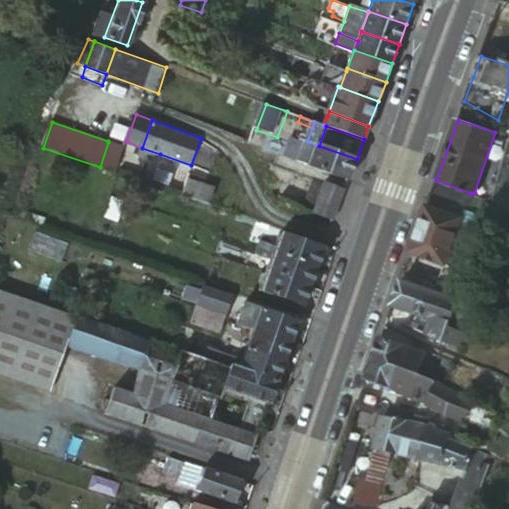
[(286,155),(299,160),(307,141),(292,141),(286,155)]
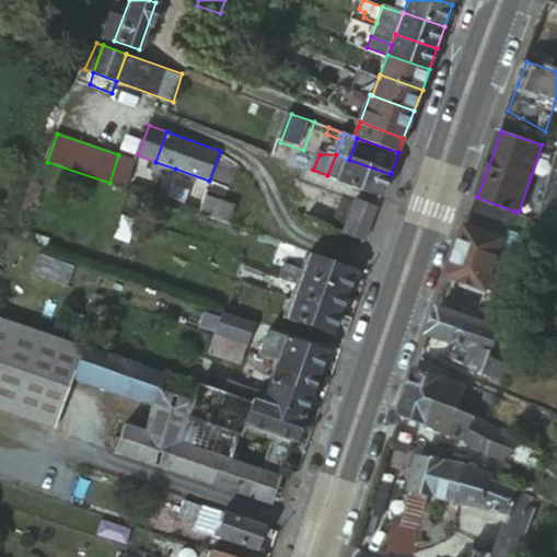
[(327,175),(341,180),(349,160),(336,154),(327,175)]
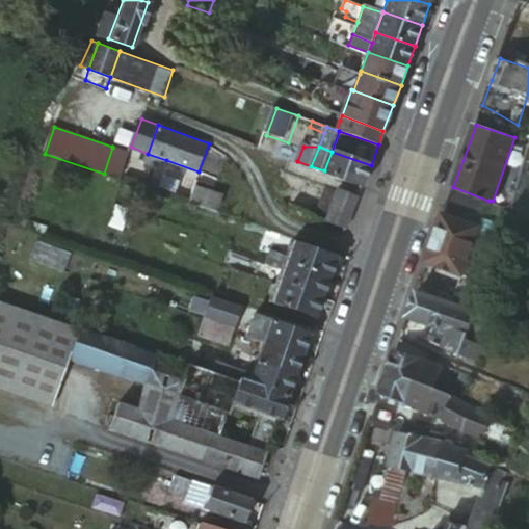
[(112,148),(104,174),(118,179),(128,154),(114,148),(112,148)]
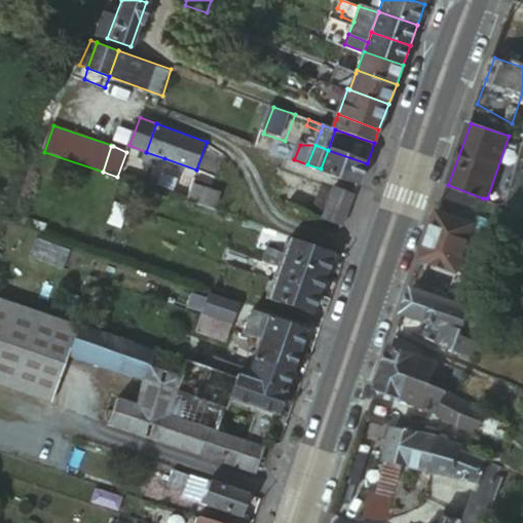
[(359,185),(367,163),(328,150),(321,169),(320,172),(359,185)]
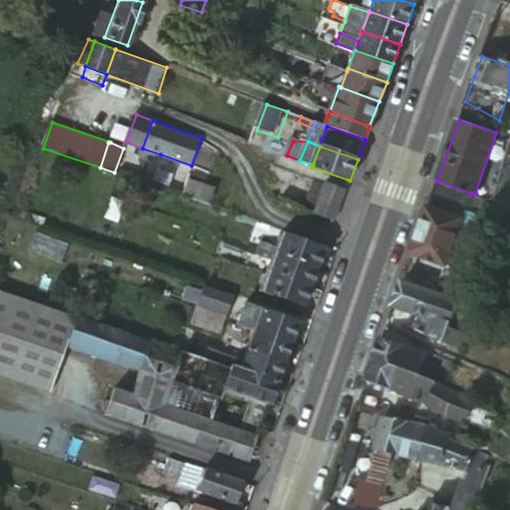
[(160,154),(142,148),(139,157),(157,163),(160,154)]
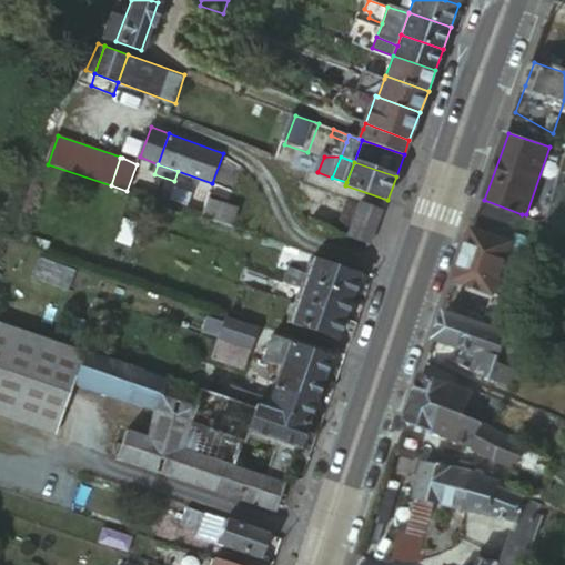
[(495,292),(522,214),(484,200),(457,279),(495,292)]
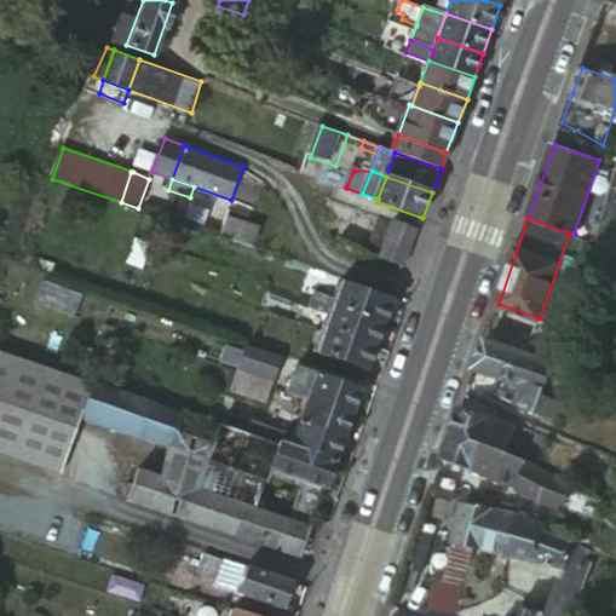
[(225,237),(260,248),(266,232),(231,219),(225,237)]
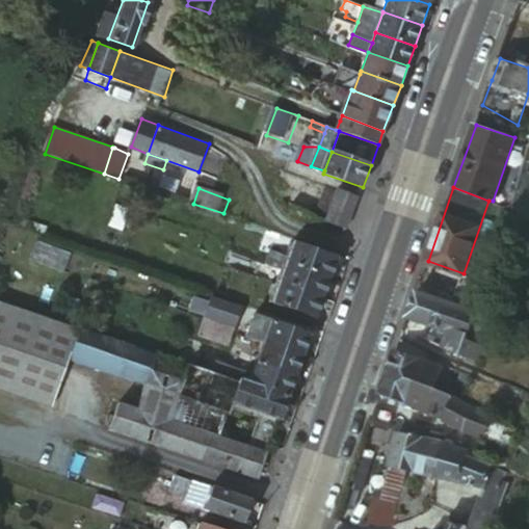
[(318,218),(326,221),(338,192),(328,189),(318,218)]
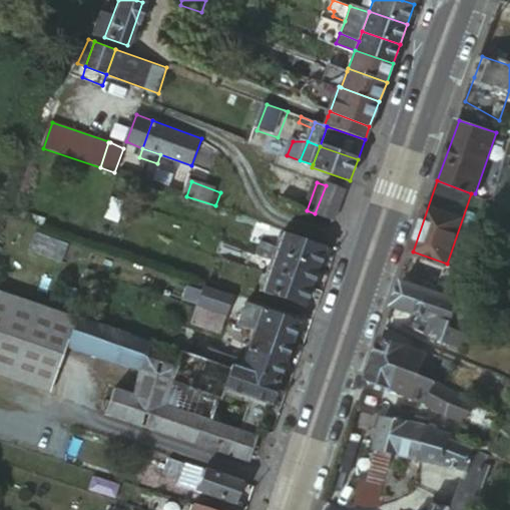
[(335,219),(346,190),(327,182),(326,185),(315,213),(335,219)]
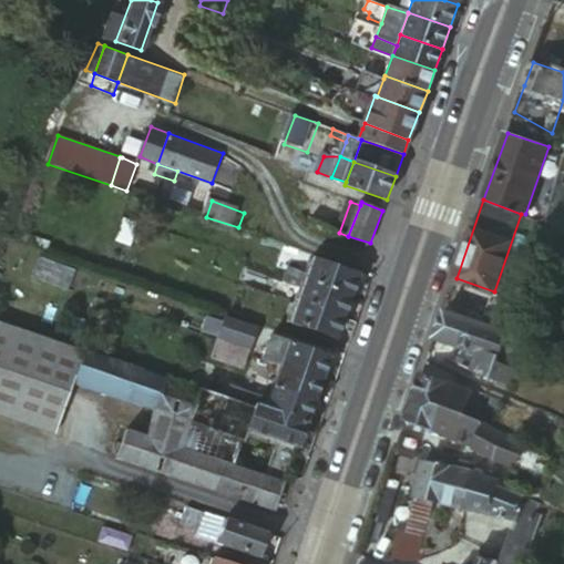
[(305,280),(350,297),(359,273),(313,257),(307,273),(305,280)]
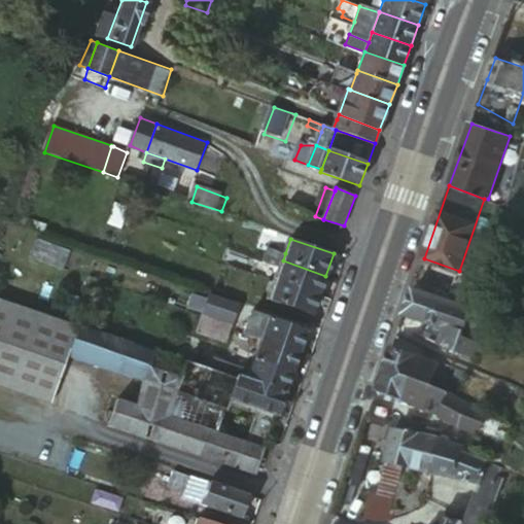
[(239,249),(234,264),(251,270),(256,255),(239,249)]
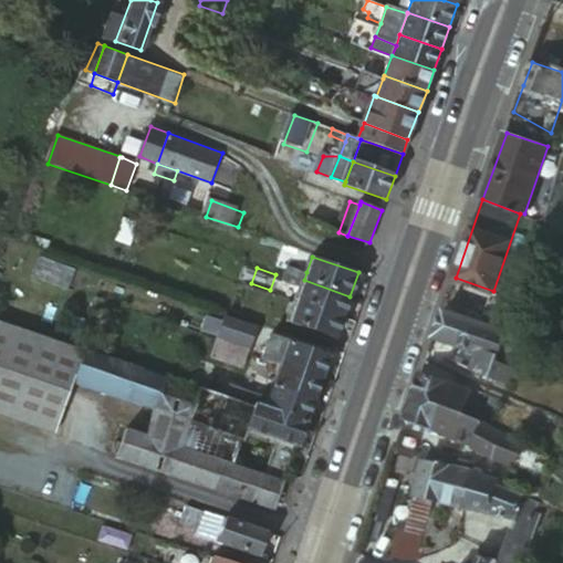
[(304,280),(306,272),(293,268),(290,275),(304,280)]
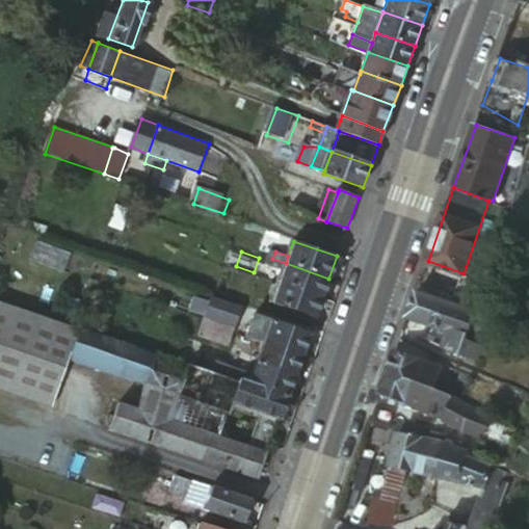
[(283,269),(286,263),(272,259),(270,265),(283,269)]
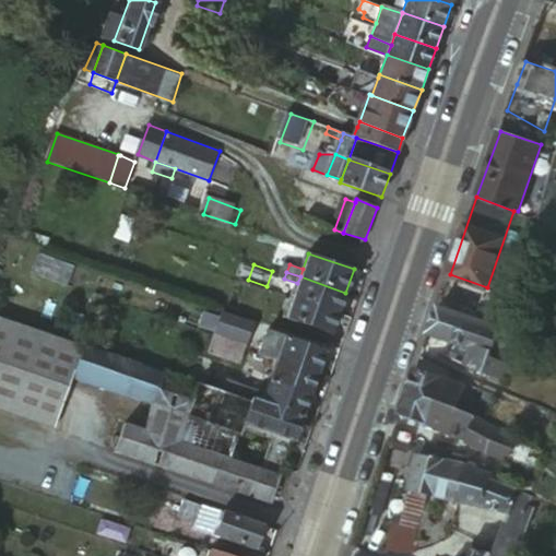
[(293,296),(339,312),(345,293),(300,276),(297,283),(293,296)]
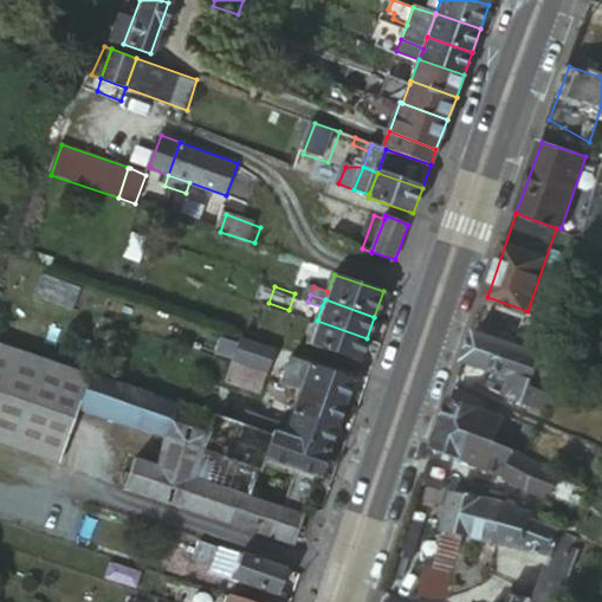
[(358,360),(367,338),(317,321),(310,342),(358,360)]
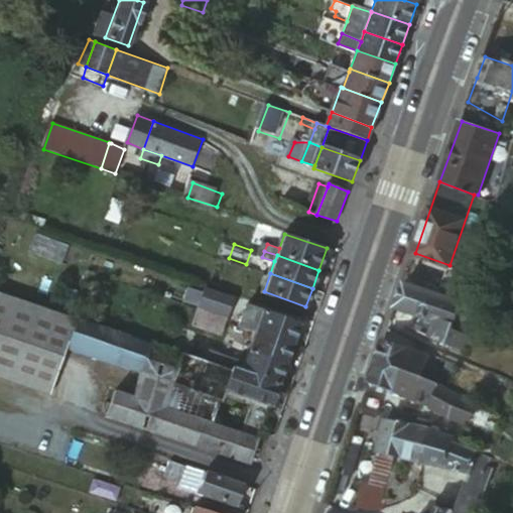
[(397,305),(436,321),(446,294),(405,279),(397,305)]
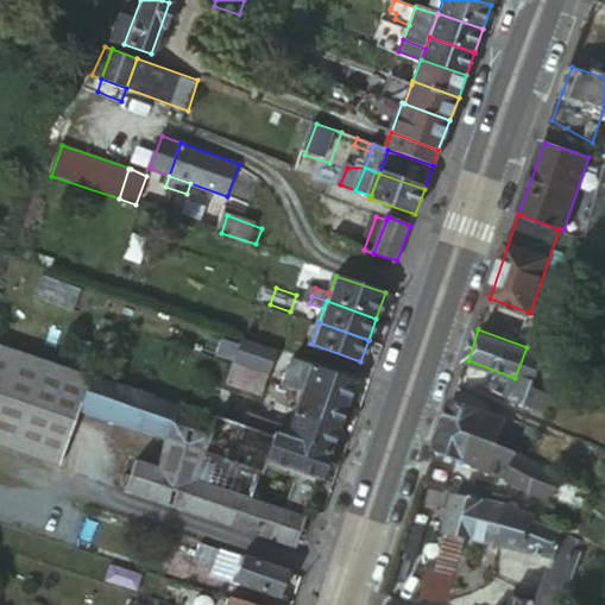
[(245,341),(235,365),(278,379),(287,357),(245,341)]
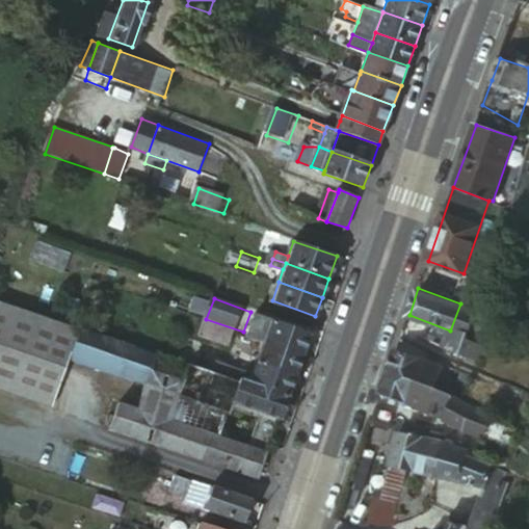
[(0,355),(4,358),(0,369),(0,387),(29,398),(37,370),(63,378),(72,355),(81,331),(0,301),(0,355)]
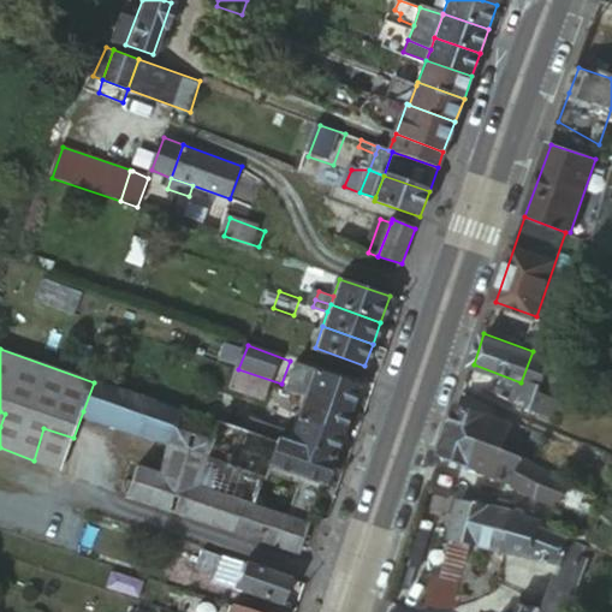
[(541,391),(553,360),(533,351),(521,382),(514,400),(553,417),(560,398),(541,391)]
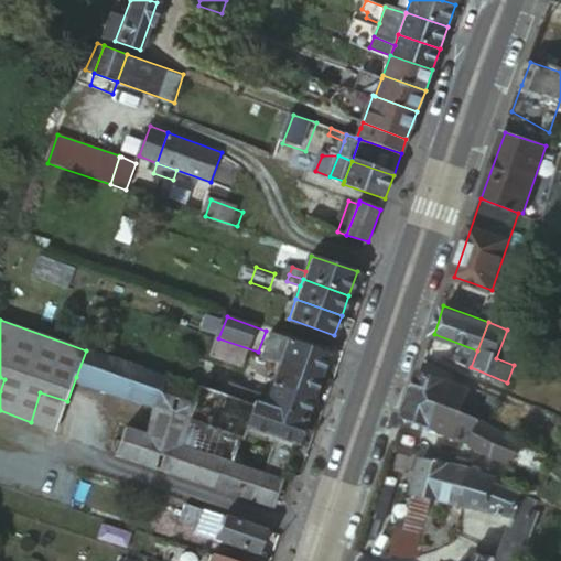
[(283,360),(291,340),(274,334),(267,355),(283,360)]
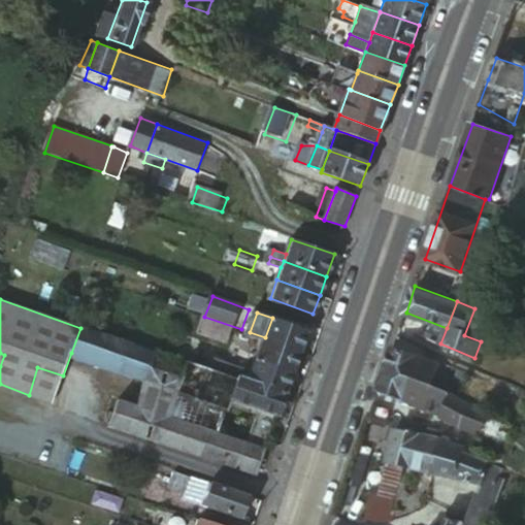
[(241,329),(204,317),(199,331),(235,345),(241,329)]
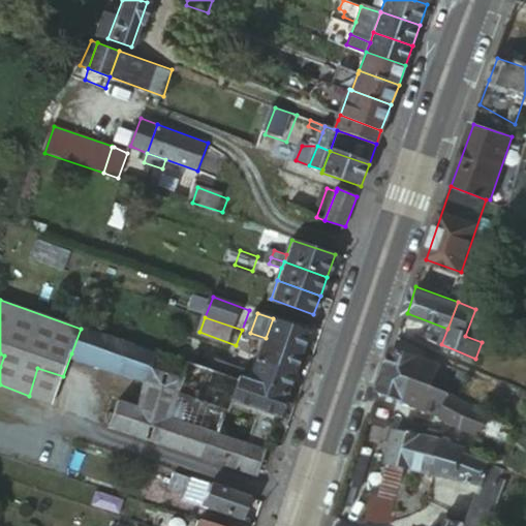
[(266,338),(301,350),(308,332),(273,318),(266,338)]
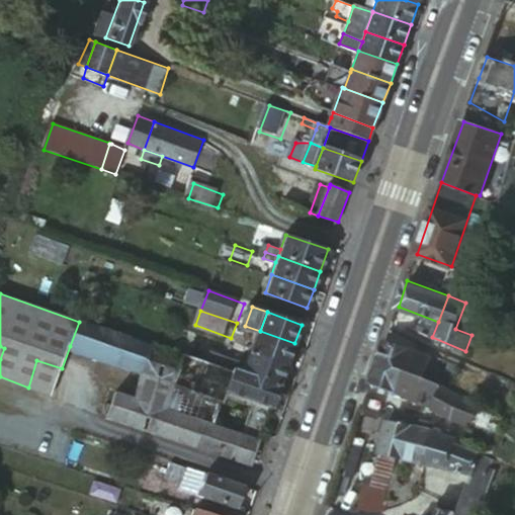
[(79,322),(70,346),(144,372),(135,399),(116,392),(107,417),(251,466),(261,437),(246,432),(245,434),(215,423),(168,407),(176,383),(222,400),(226,401),(230,392),(237,372),(226,369),(207,363),(80,318),(79,322)]
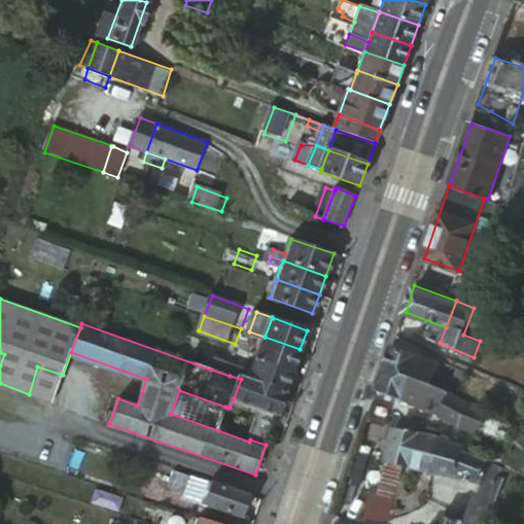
[(424,335),(428,327),(420,323),(417,330),(424,335)]
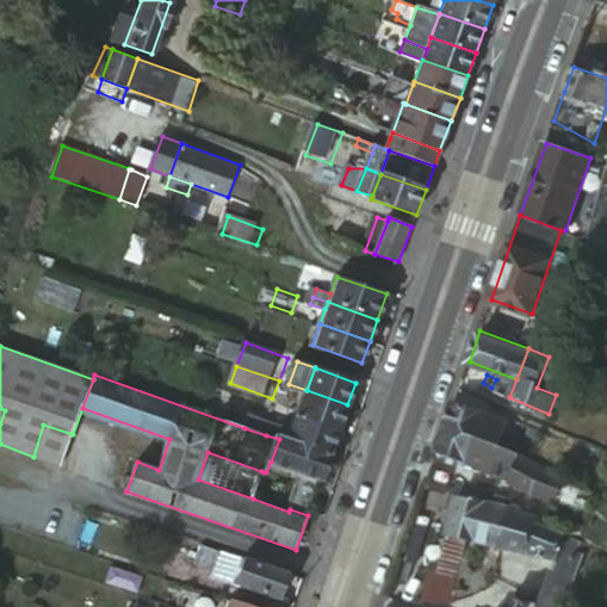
[(505,394),(509,385),(500,381),(496,389),(505,394)]
